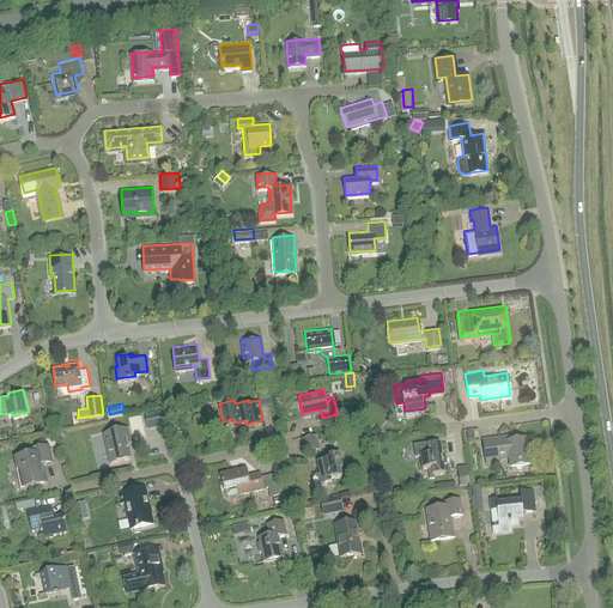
[(164,423),(162,408),(144,411),(147,426),(164,423)]
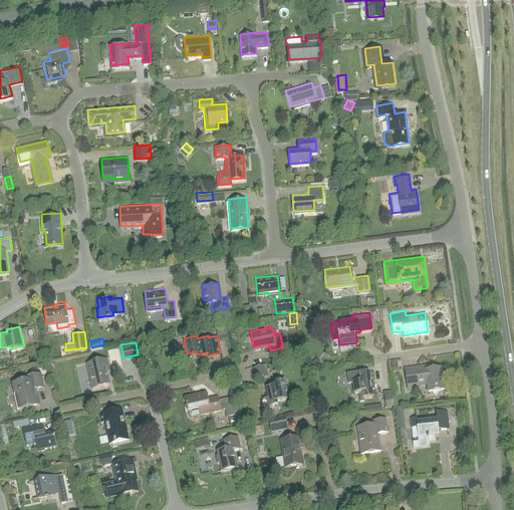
[(105,366),(109,366),(106,355),(85,360),(91,386),(108,381),(105,366)]
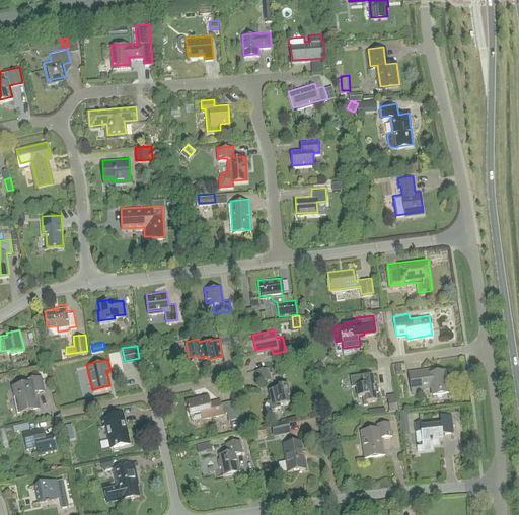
[(279,371),(277,365),(254,369),(256,380),(271,378),(270,370),(273,369),(273,372),(279,371)]
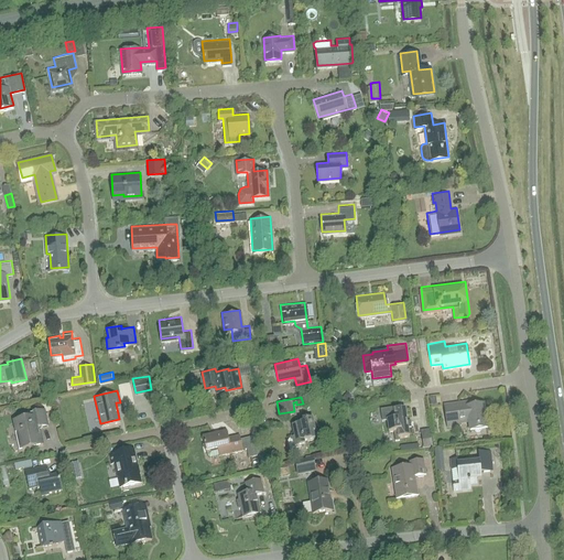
[(468,416),(468,419),(469,428),(487,426),(484,401),(466,404),(466,399),(444,402),(447,423),(459,422),(459,417),(468,416)]
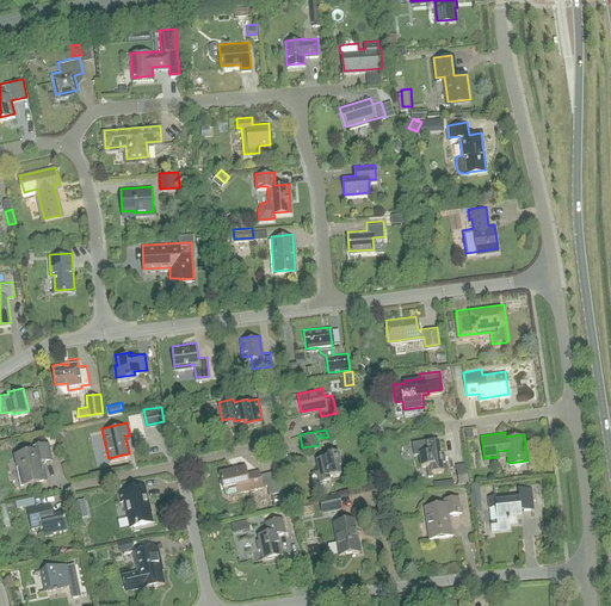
[(442,459),(445,458),(444,451),(440,452),(438,438),(427,439),(427,438),(423,438),(425,450),(419,451),(420,464),(426,463),(429,474),(433,472),(432,471),(443,469),(442,459)]
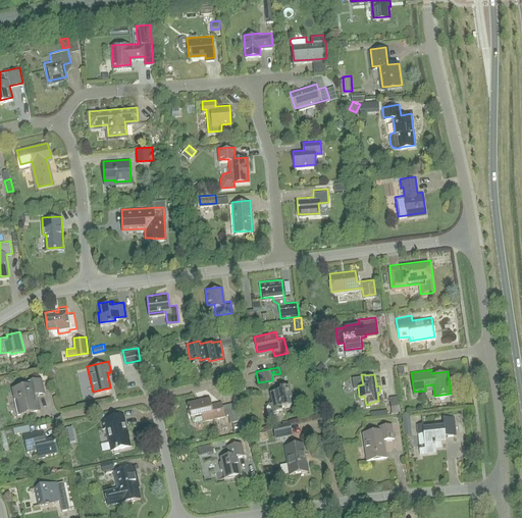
[(37,393),(44,391),(42,377),(24,380),(25,384),(12,387),(18,413),(40,409),(37,393)]
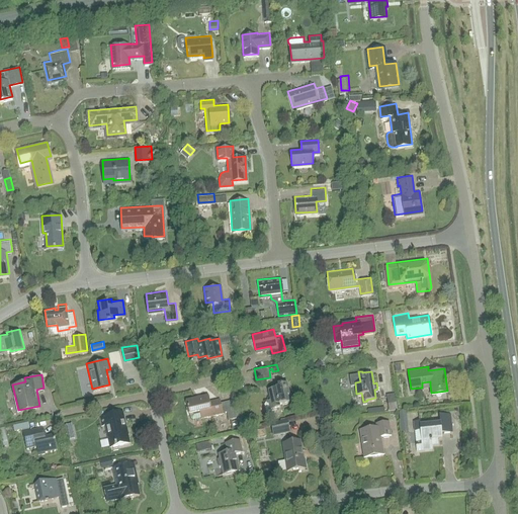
[(285,394),(288,393),(285,380),(277,382),(277,381),(274,380),(273,382),(274,387),(266,389),(268,398),(265,398),(264,401),(266,402),(267,402),(268,409),(278,407),(278,408),(280,409),(282,409),(281,403),(287,402),(285,394)]
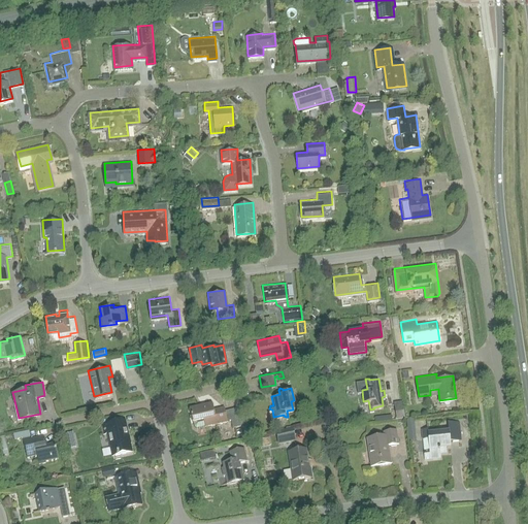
[(396,417),(404,416),(401,399),(394,400),(396,417)]
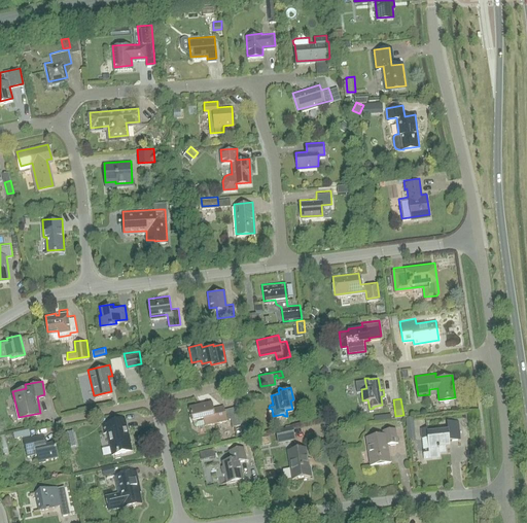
[(190,405),(194,419),(195,419),(196,423),(198,424),(206,422),(207,423),(229,418),(229,417),(233,416),(235,424),(243,422),(239,405),(226,408),(225,404),(215,406),(213,399),(190,405)]
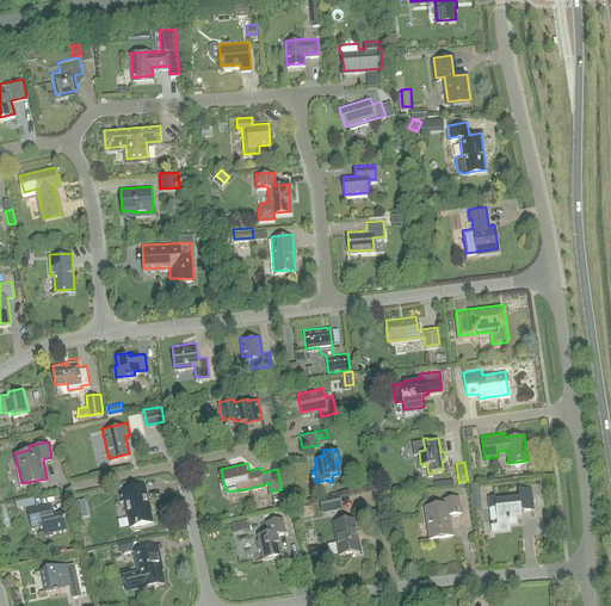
[(131,524),(152,520),(143,483),(119,488),(122,499),(125,498),(131,524)]
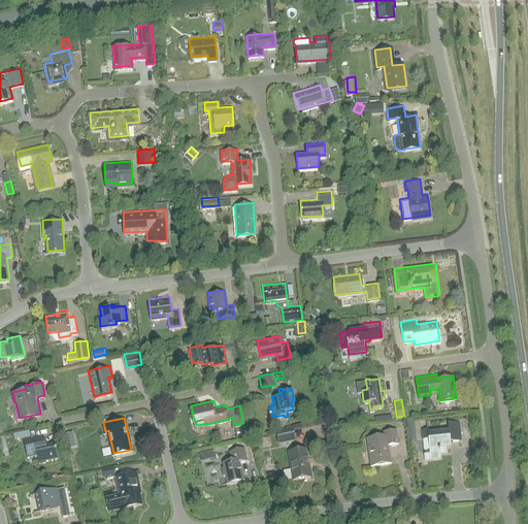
[(428,435),(429,447),(424,448),(425,456),(440,455),(440,451),(447,450),(446,445),(451,444),(451,438),(461,437),(459,419),(448,421),(449,428),(428,430),(428,426),(422,427),(423,436),(428,435)]
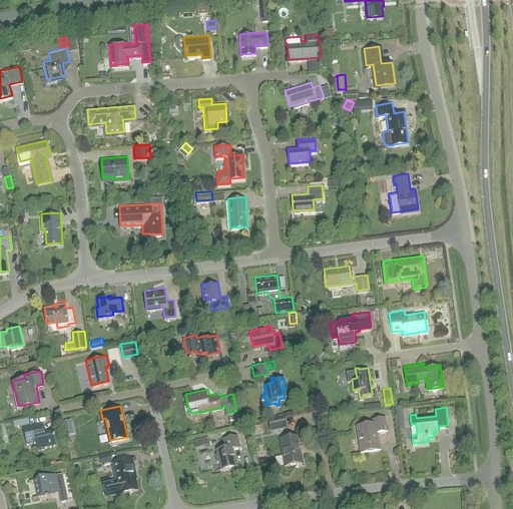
[(271,429),(288,426),(285,413),(268,416),(271,429)]
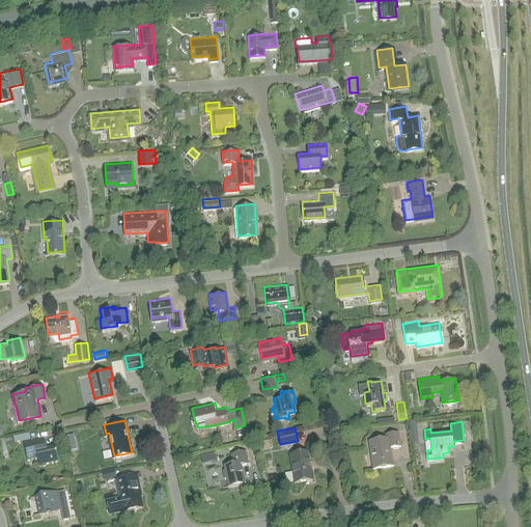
[(70,432),(72,445),(79,444),(77,431),(70,432)]
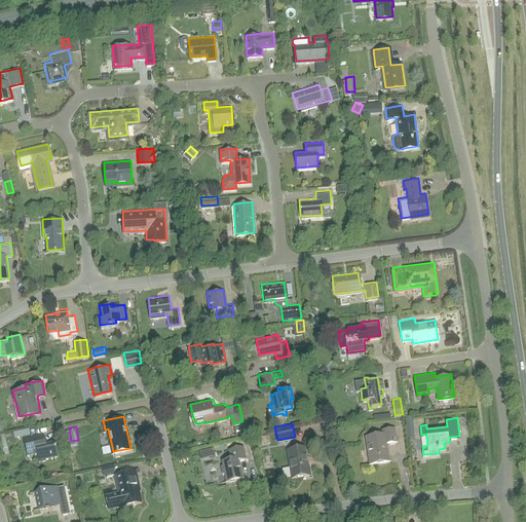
[(387,441),(398,440),(396,426),(382,429),(382,433),(365,435),(369,462),(390,458),(387,441)]
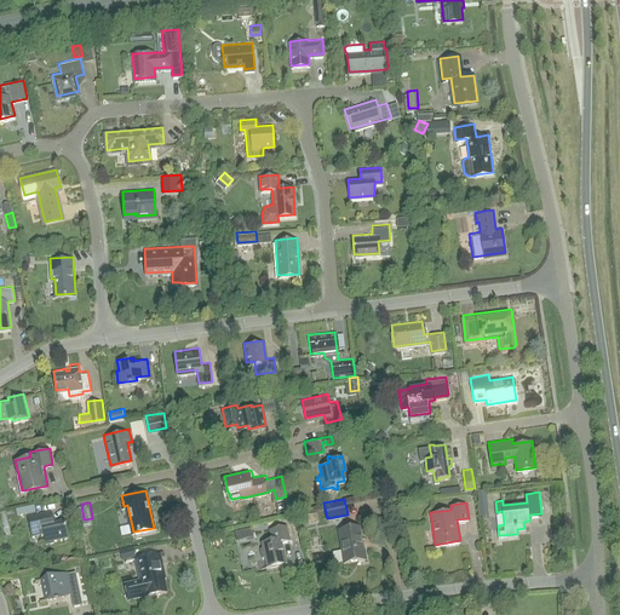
[(51,509),(28,513),(30,529),(32,534),(42,532),(45,542),(53,540),(53,539),(67,536),(63,519),(53,521),(51,509)]
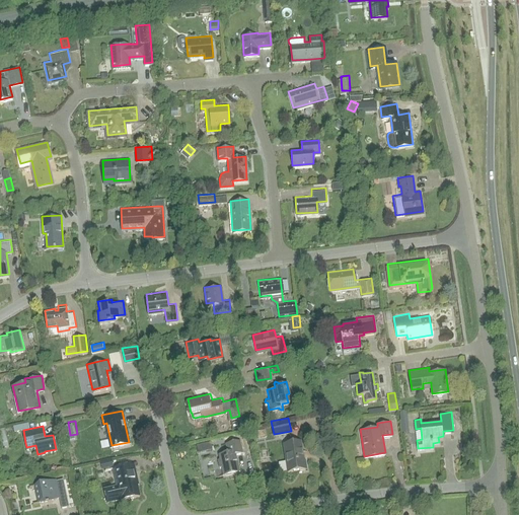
[(248,443),(253,442),(250,429),(245,430),(248,443)]
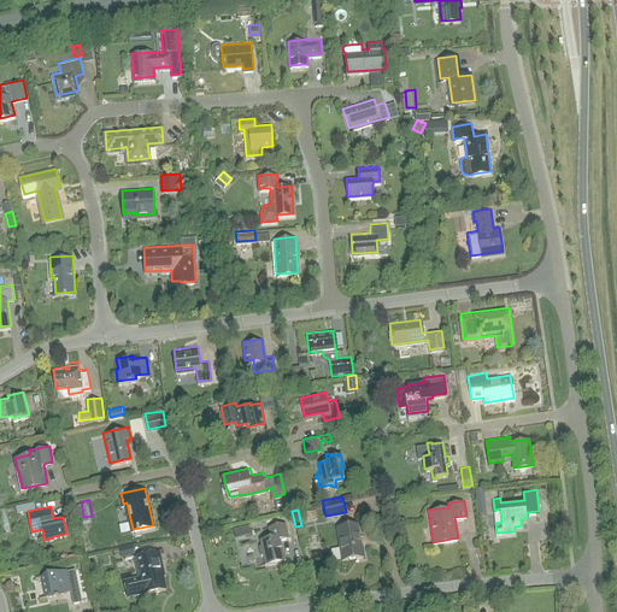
[(280,537),(288,535),(286,521),(269,524),(271,536),(260,537),(262,543),(259,543),(262,552),(264,552),(265,563),(285,558),(280,537)]
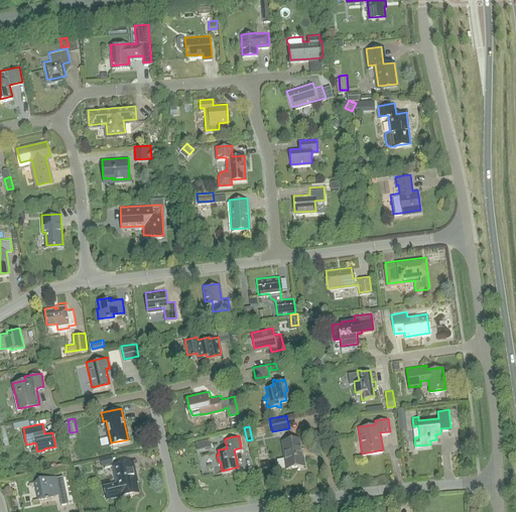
[(209,436),(195,439),(196,446),(211,443),(209,436)]
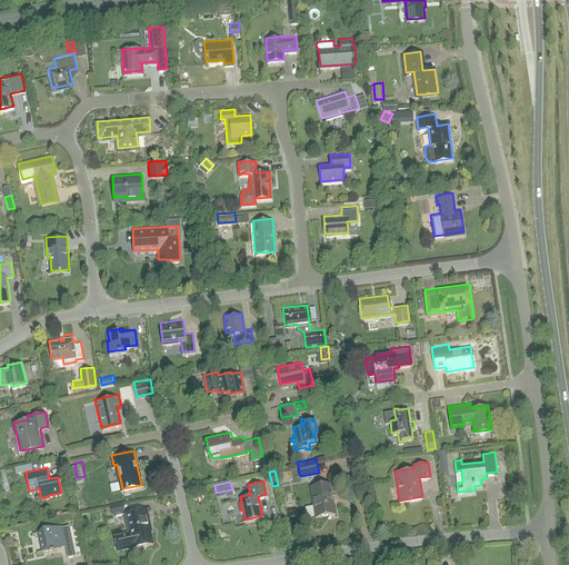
[(335,509),(336,509),(335,503),(332,503),(329,482),(310,485),(316,514),(335,511),(335,509)]
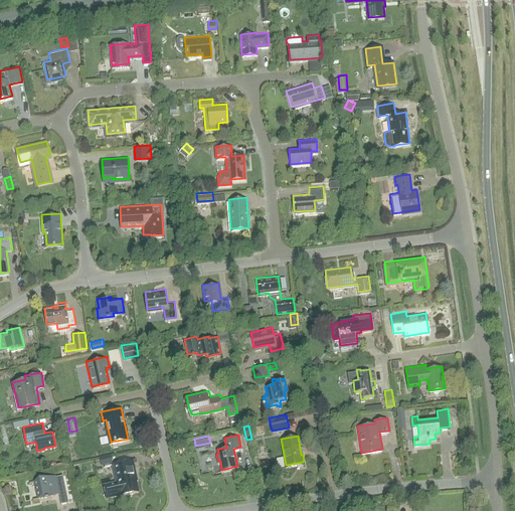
[(111,453),(99,456),(101,462),(112,460),(111,453)]
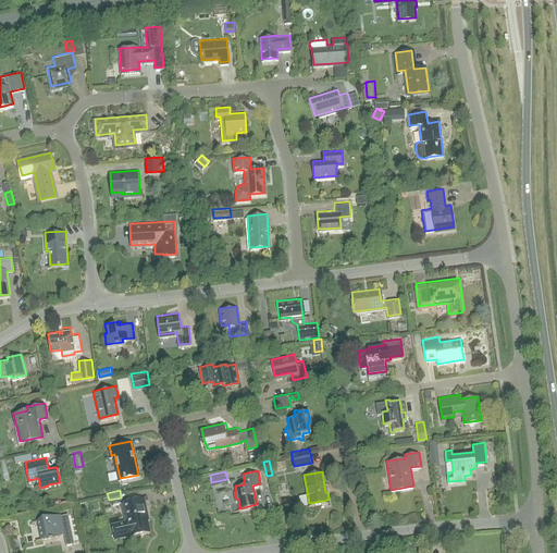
[(128,533),(149,530),(145,512),(146,512),(143,496),(122,501),(126,520),(116,523),(120,536),(128,533)]
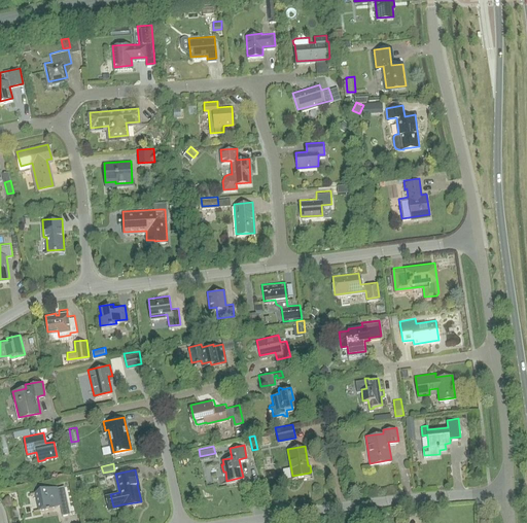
[(63,514),(70,512),(64,484),(36,490),(40,507),(60,502),(63,514)]
